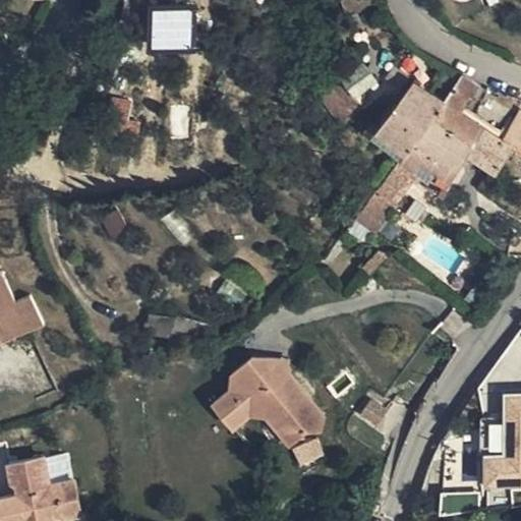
[(374,0),(346,0),(349,9),(374,0)]
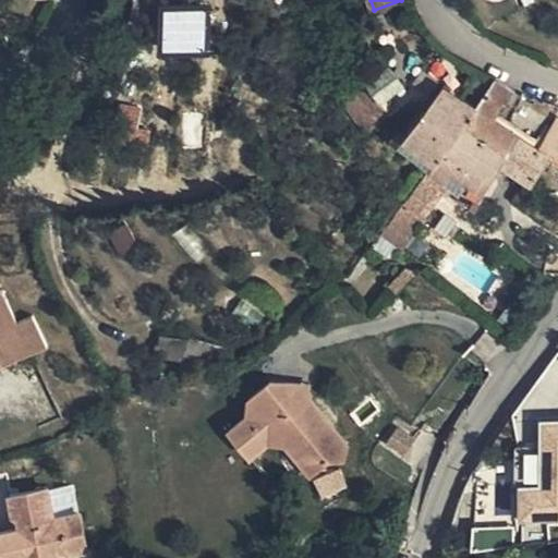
[(161,53),(205,52),(205,11),(160,11),(161,53)]
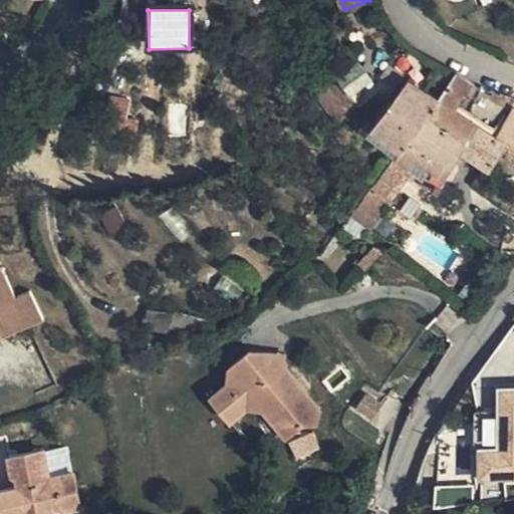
[(370,77),(359,63),(328,84),(348,112),(361,103),(352,90),(370,77)]
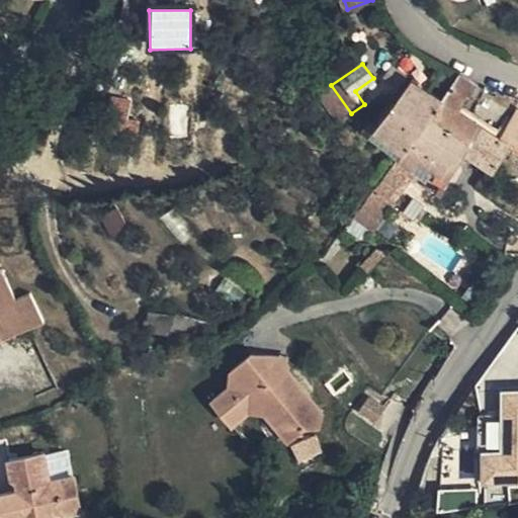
[(477,83),(460,74),(443,97),(425,122),(465,149),(482,122),(460,106),(468,94),(470,95),(477,83)]
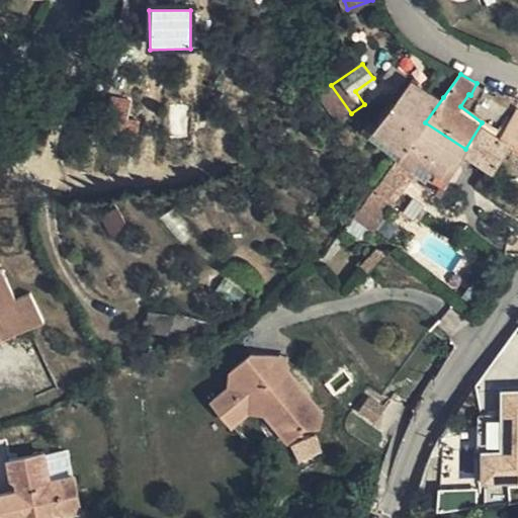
[(370,137),(400,157),(416,135),(425,122),(443,97),(415,79),(370,137)]
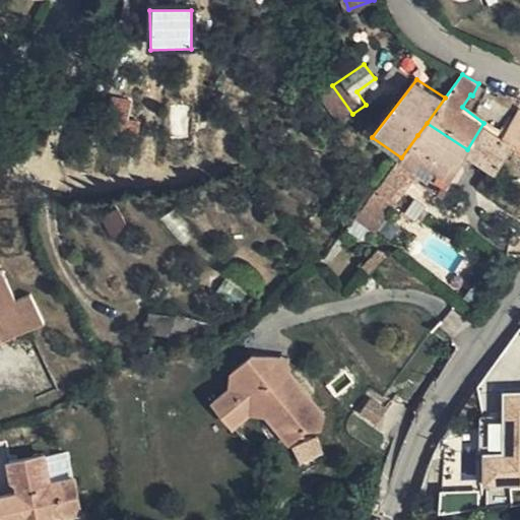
[(317,96),(336,125),(352,114),(332,85),(317,96)]
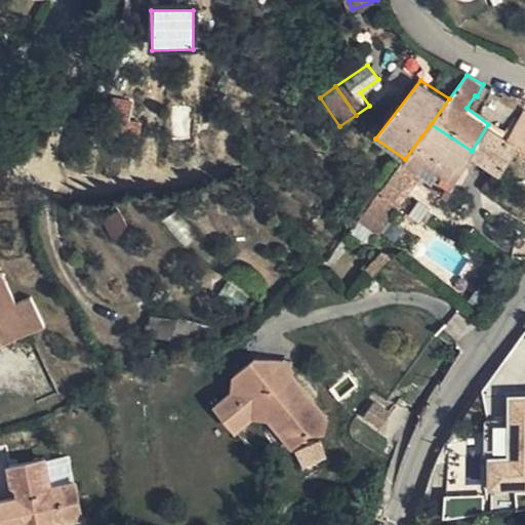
[(129,137),(138,103),(113,96),(105,131),(129,137)]
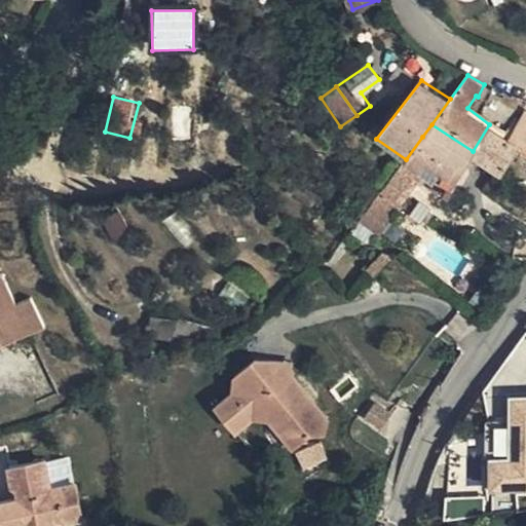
[(509,139),(517,144),(525,149),(525,148),(525,111),(509,139)]
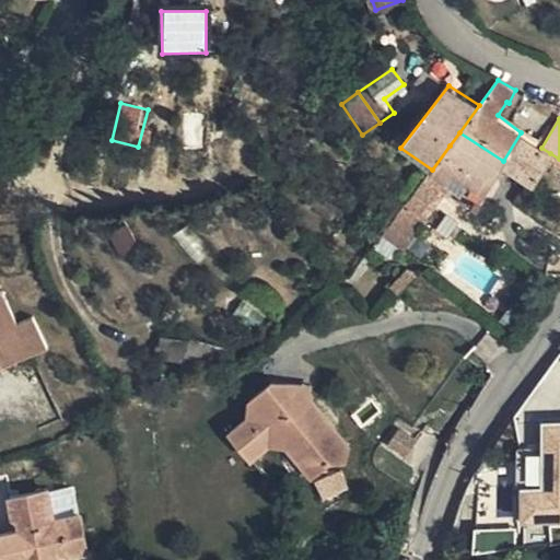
[(459,132),(450,146),(493,176),(503,161),(459,132)]
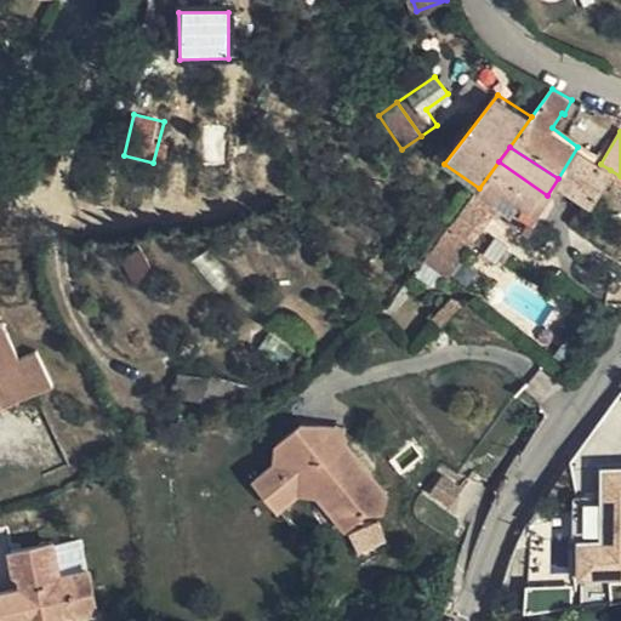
[(558,178),(591,200),(610,170),(600,164),(577,147),(558,178)]
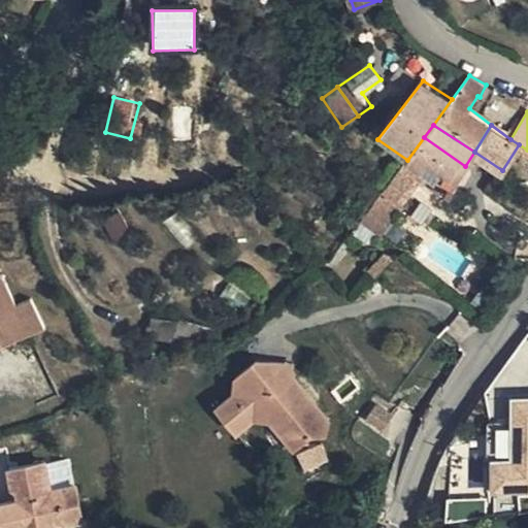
[(424,137),(407,160),(421,169),(426,161),(442,171),(457,180),(465,166),(424,137)]
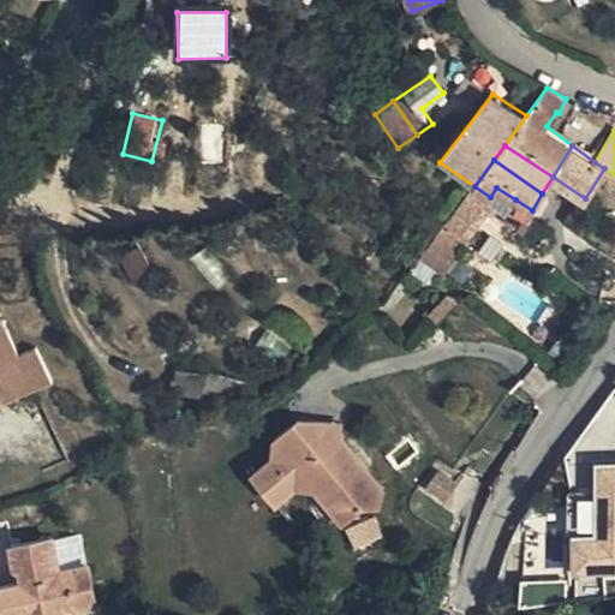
[(475,186),(464,201),(485,215),(488,212),(494,216),(501,206),(490,197),(475,186)]
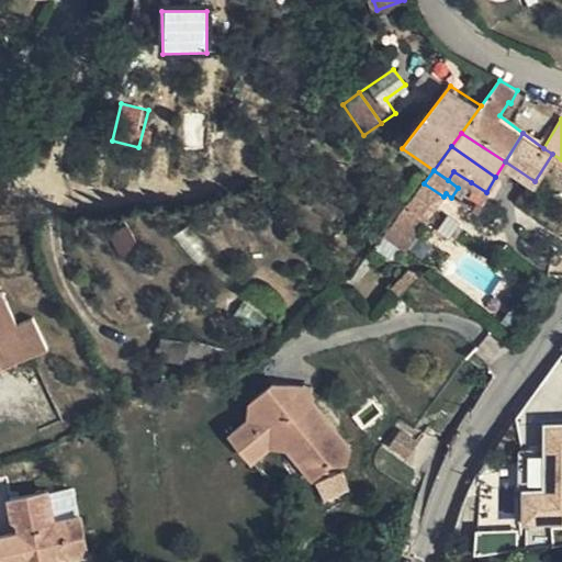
[(448,180),(458,188),(464,192),(471,182),(453,171),(448,180)]
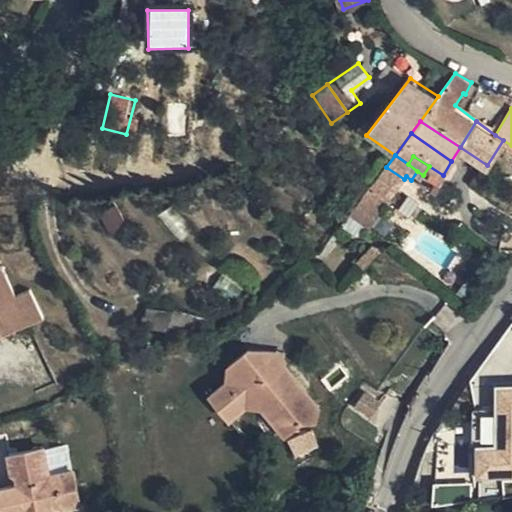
[(404,179),(386,167),(372,184),(390,198),(404,179)]
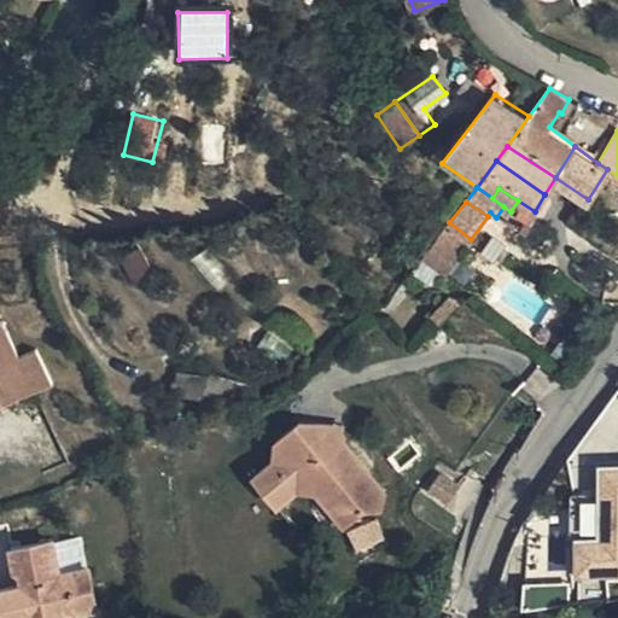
[(449,222),(423,260),(444,275),(471,239),(449,222)]
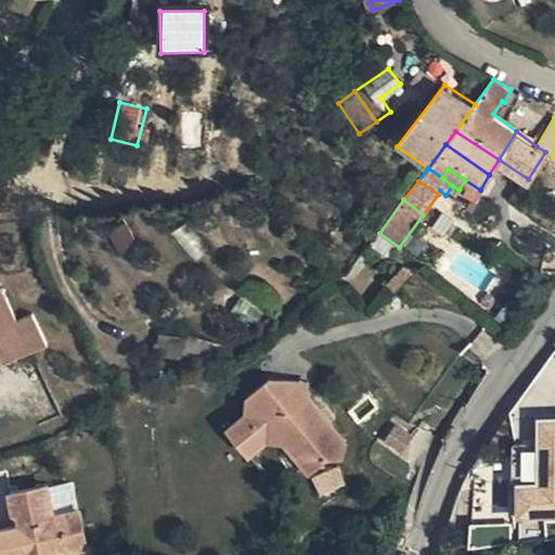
[(0,358),(3,364),(33,351),(48,344),(33,313),(18,320),(0,281),(0,358)]
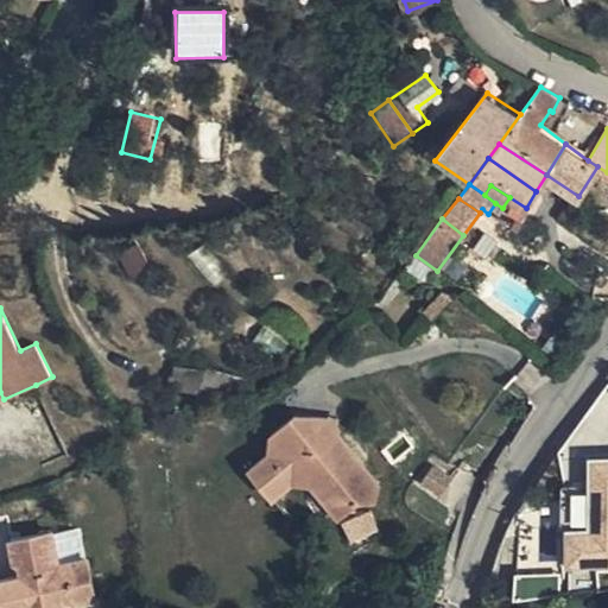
[(343,443),(337,417),(297,411),(273,432),(271,451),(251,469),(273,496),(292,482),(301,482),(311,486),(340,513),(377,487),(343,443)]
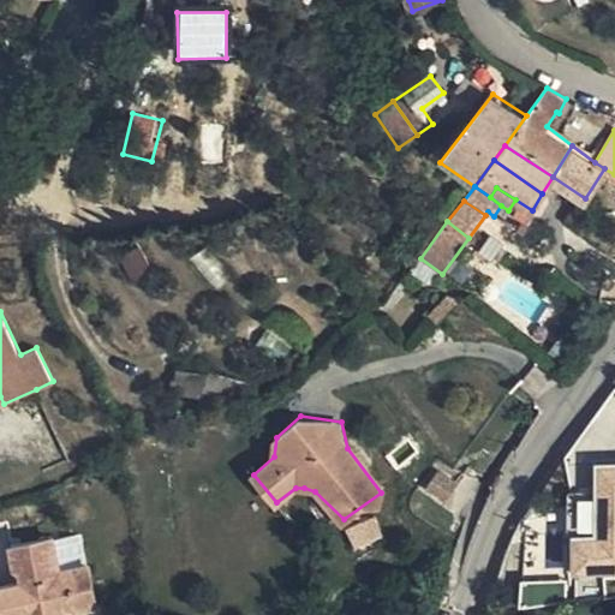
[(471,481),(476,473),(467,467),(464,475),(471,481)]
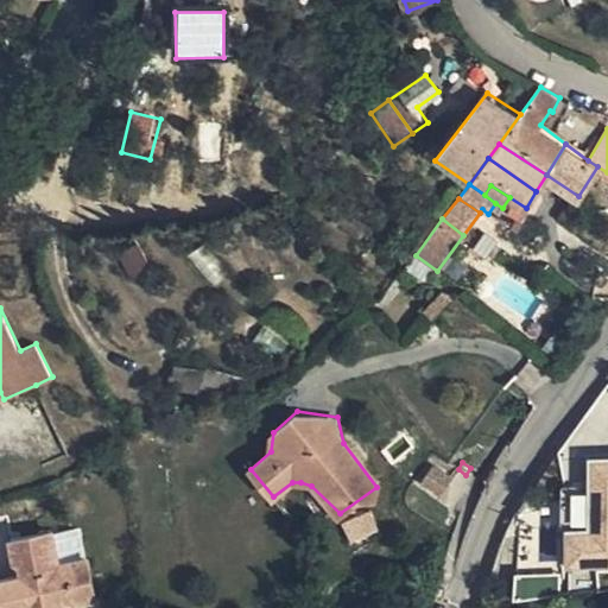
[(607,462),(589,463),(589,536),(565,536),(565,570),(607,569),(607,462)]
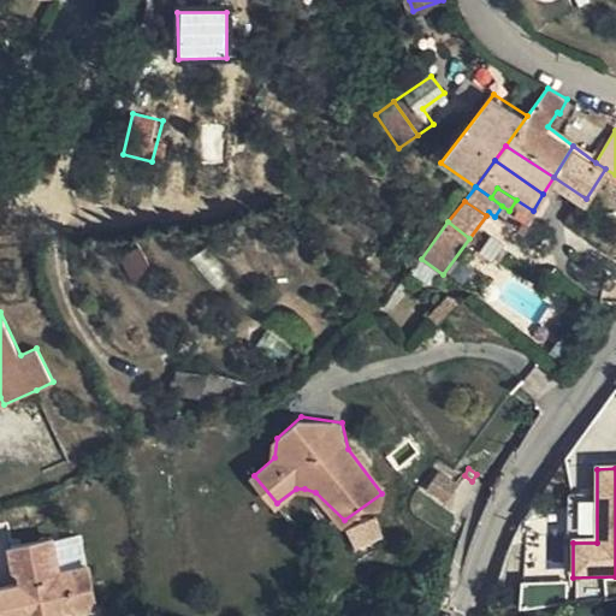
[(428,487),(446,498),(456,485),(438,473),(428,487)]
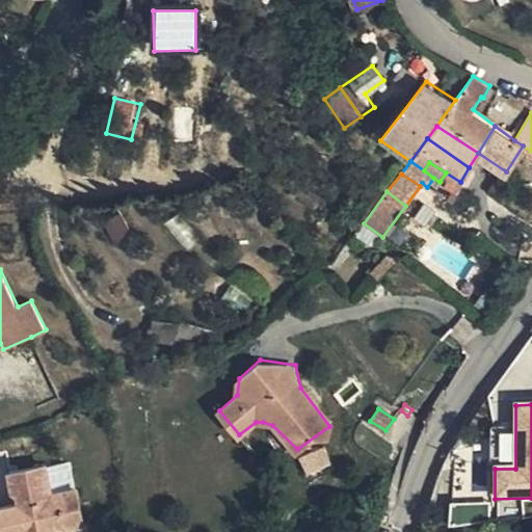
[(331,466),(323,446),(302,455),(310,474),(331,466)]
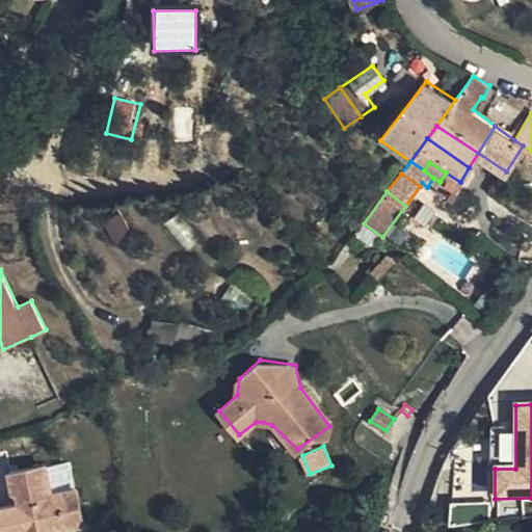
[(42,467),(5,475),(10,493),(16,495),(18,505),(0,509),(0,531),(54,531),(52,525),(64,522),(70,525),(83,522),(74,487),(54,493),(51,491),(48,490),(42,467)]
